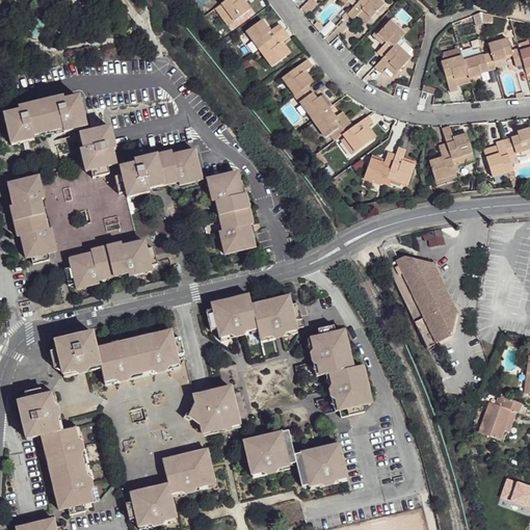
[(224,0),(219,4),(233,21),(249,8),(243,0),(224,0)]
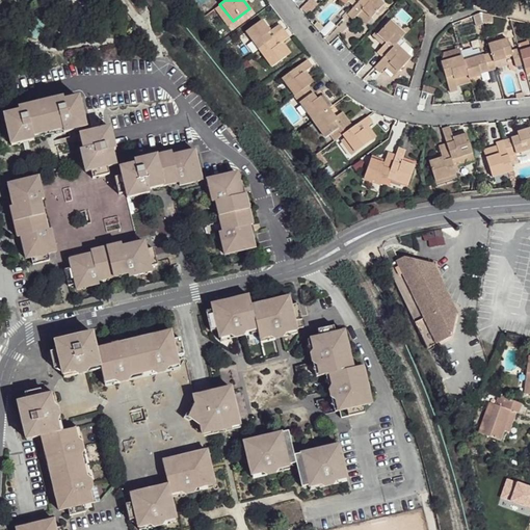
[(382,4),(378,0),(359,0),(358,1),(346,14),(351,20),(361,9),(370,19),(382,4)]
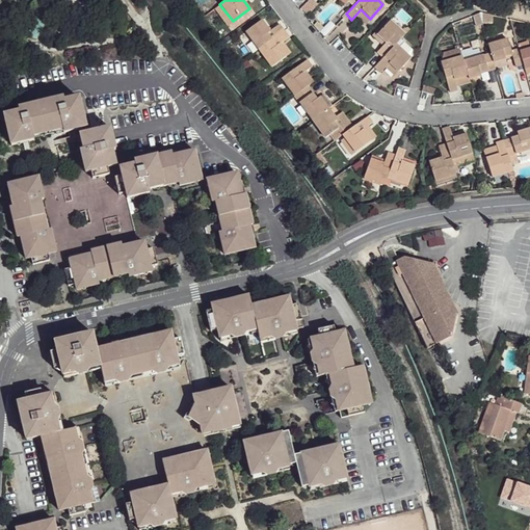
[(283,30),(277,24),(269,29),(261,19),(244,32),(258,50),(283,30)]
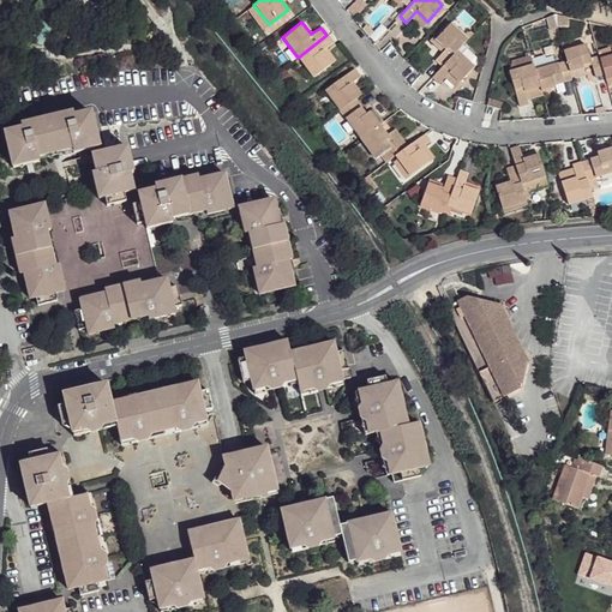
[(466,40),(450,23),(435,40),(445,49),(436,60),(442,67),(432,78),(438,84),(448,72),(459,82),(473,66),(456,51),(466,40)]
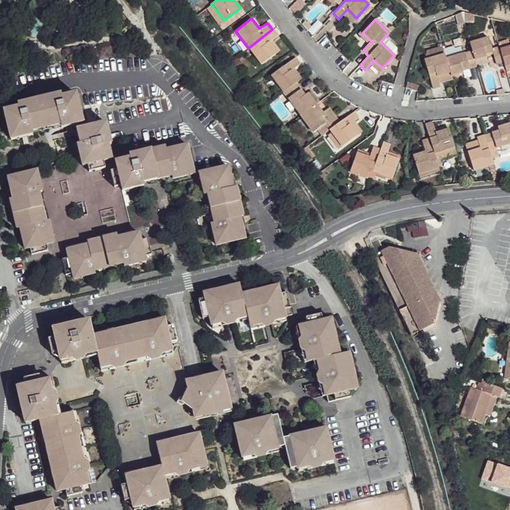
[(277,35),(272,29),(248,48),(260,63),(275,51),(269,41),(277,35)]
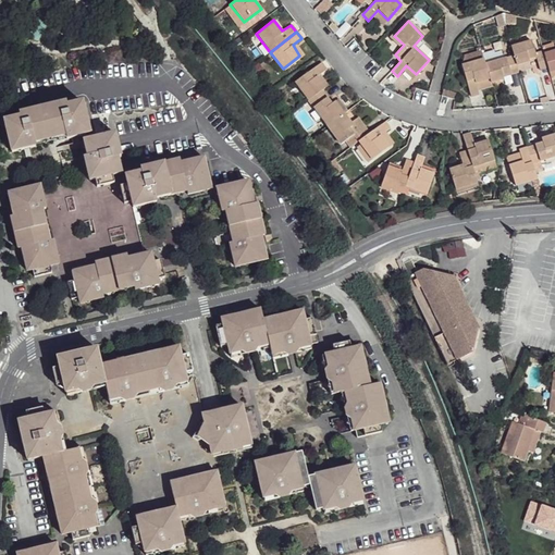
[(530,39),(510,45),(514,54),(517,65),(529,61),(529,59),(535,57),(540,70),(547,68),(544,51),(543,50),(534,52),(530,39)]
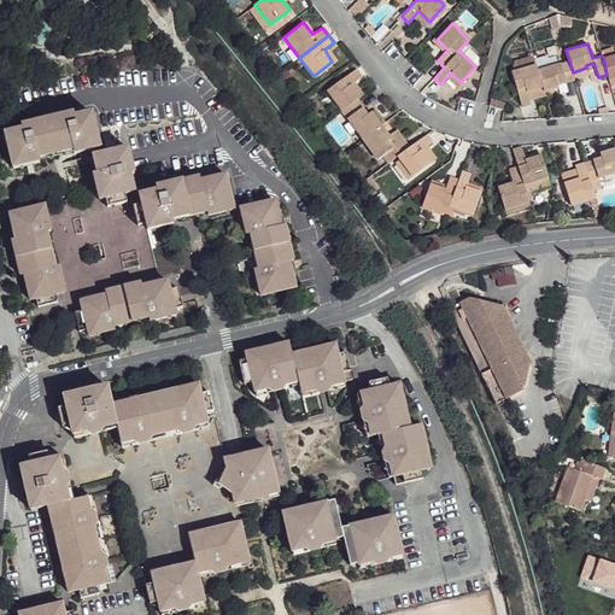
[(614,53),(603,57),(607,75),(609,80),(614,77),(614,53)]
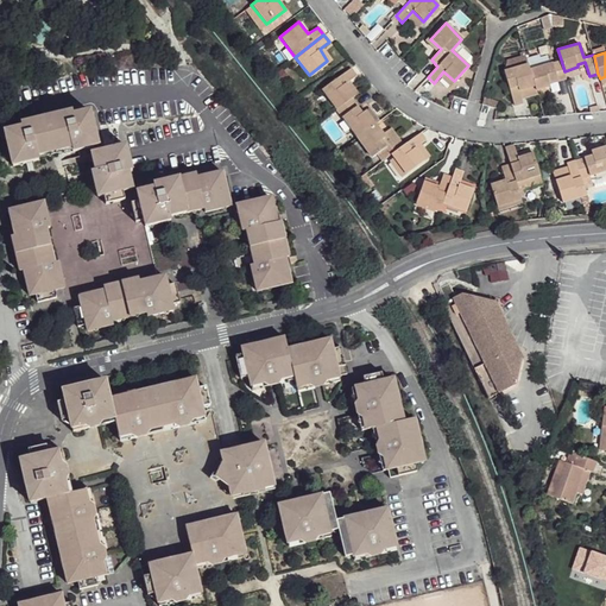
[(561,60),(529,68),(535,86),(536,90),(550,86),(549,83),(566,79),(565,71),(561,60)]
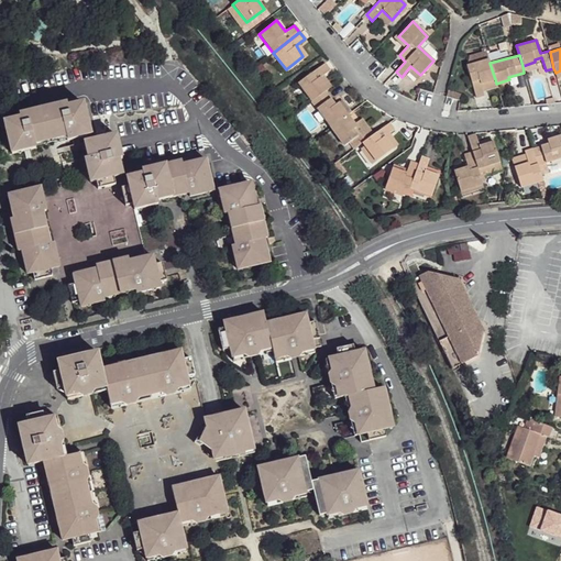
[(488,58),(466,65),(475,97),(484,95),(481,85),(495,79),(490,63),(488,58)]
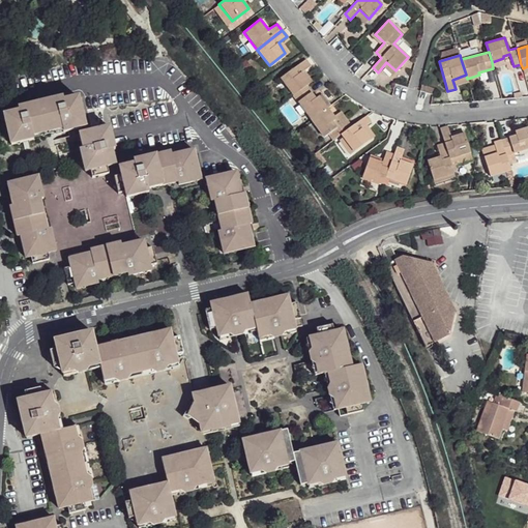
[(310,65),(305,58),(280,81),(309,119),(326,107),(318,96),(316,98),(305,86),(310,82),(302,72),(310,65)]
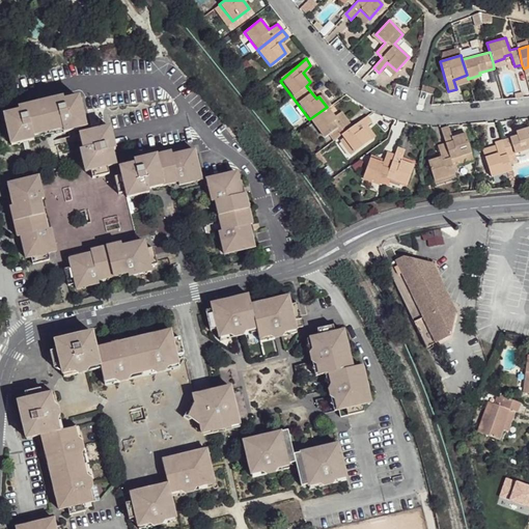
[(80,130),(74,102),(58,105),(57,101),(14,111),(15,114),(2,116),(9,146),(28,142),(28,139),(57,132),(58,135),(80,130)]
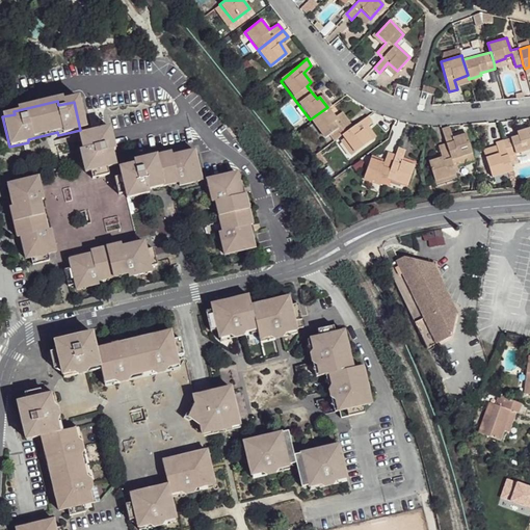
[(336,118),(327,107),(310,120),(324,137),(333,132),(339,127),(334,121),(336,118)]
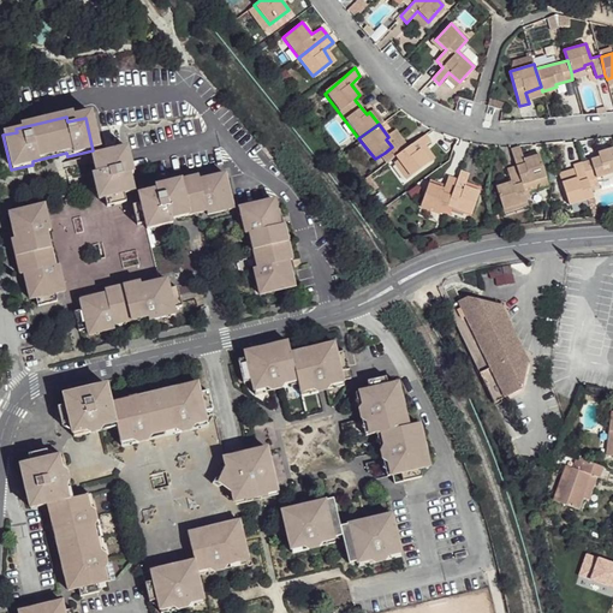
[(406,148),(394,156),(409,176),(429,162),(421,148),(430,141),(424,134),(406,148)]
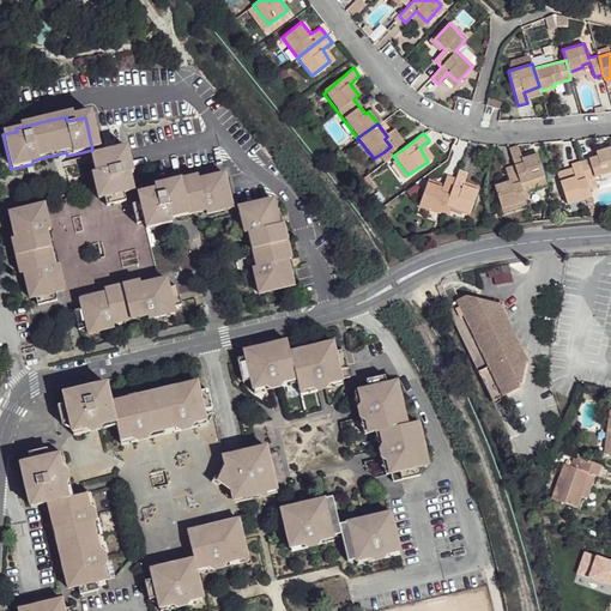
[(400,140),(395,144),(391,146),(383,152),(388,159),(393,156),(405,147),(400,140)]
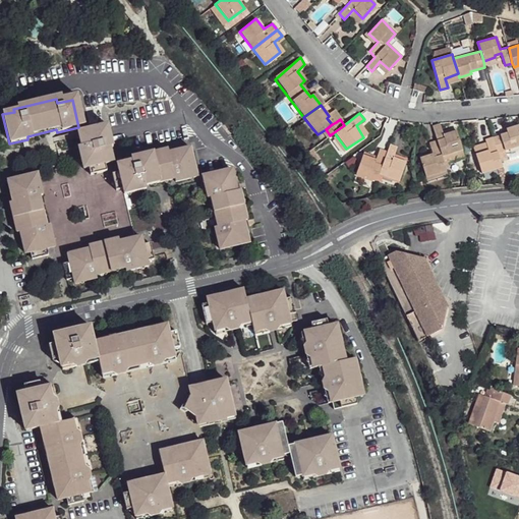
[(502,168),(498,153),(503,151),(518,146),(518,126),(518,124),(506,128),(507,131),(483,139),(487,150),(475,154),(482,174),(502,168)]
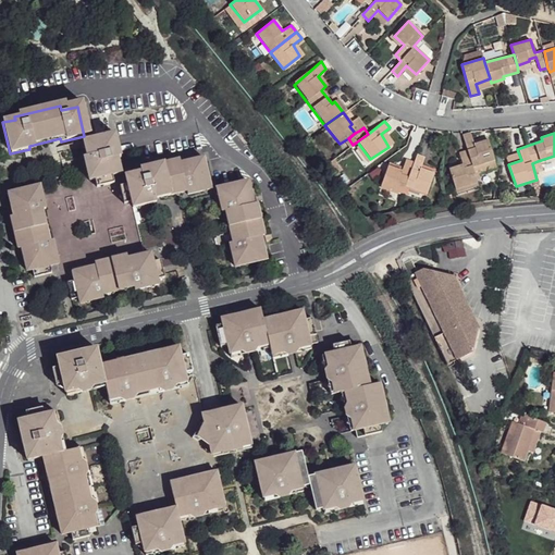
[(461,134),(466,147),(466,150),(472,167),(494,161),(492,152),(486,139),(473,144),(470,134),(461,134)]
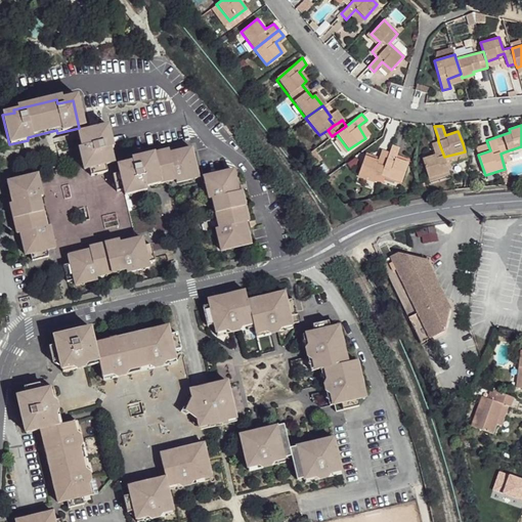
[(107,150),(102,129),(74,136),(75,139),(77,149),(72,150),(78,172),(83,171),(85,178),(101,175),(100,167),(109,165),(105,150),(107,150)]
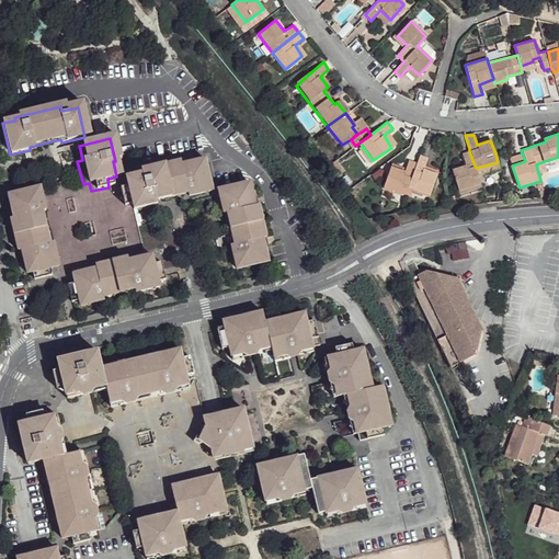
[(82,160),(80,149),(57,156),(60,166),(77,161),(82,160)]
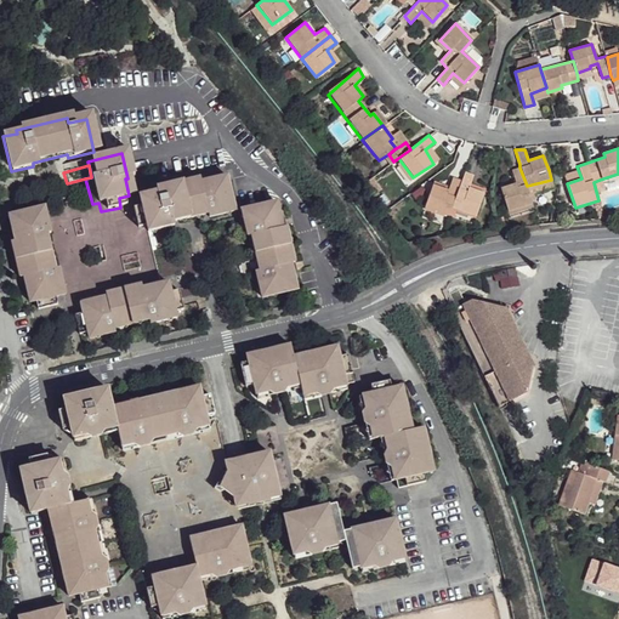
[(520,168),(511,171),(515,182),(500,187),(507,211),(533,204),(527,186),(520,168)]
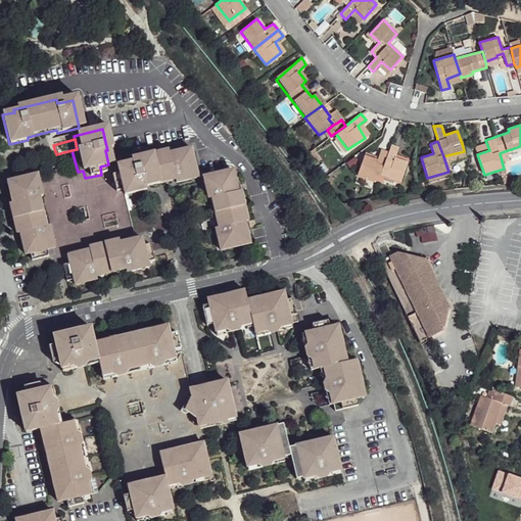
[(398,147),(391,144),(388,151),(380,175),(400,182),(407,162),(395,158),(398,147)]
